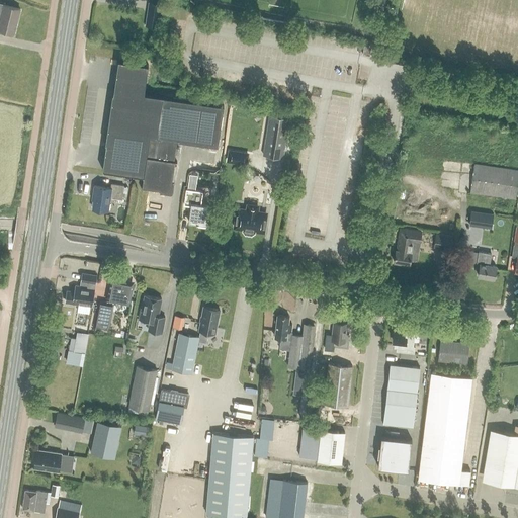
[(0,18),(0,29),(14,33),(20,9),(3,5),(0,18)]
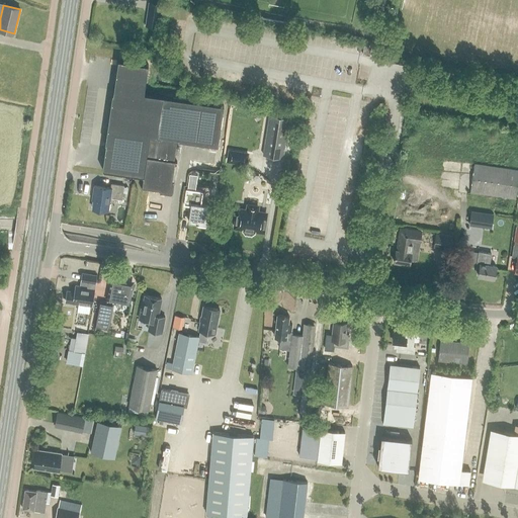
[(146,26),(158,27),(159,15),(147,14),(146,26)]
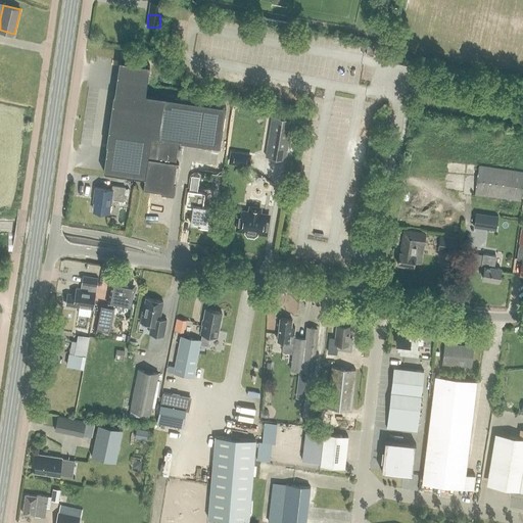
[(174,187),(177,162),(180,141),(221,146),(227,106),(165,97),(146,94),(150,65),(121,60),(104,172),(145,178),(143,191),(144,192),(144,189),(167,193),(167,186),(174,187)]
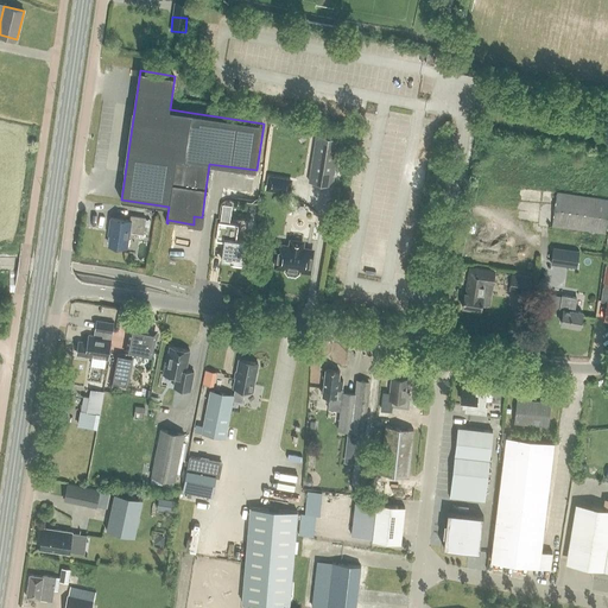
[(310,181),(333,184),(340,138),(317,134),(310,181)]
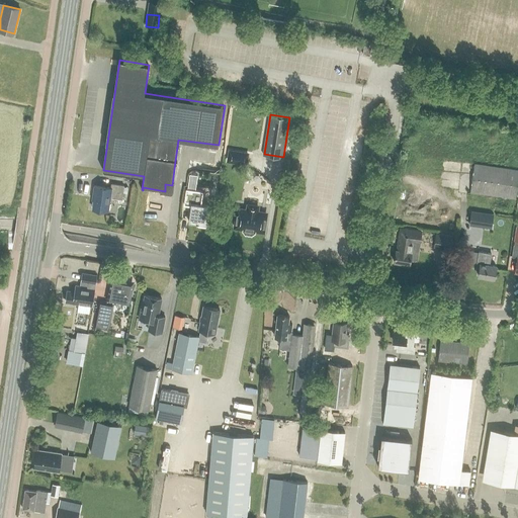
[(470,192),(516,199),(517,184),(517,170),(475,164),(470,192)]
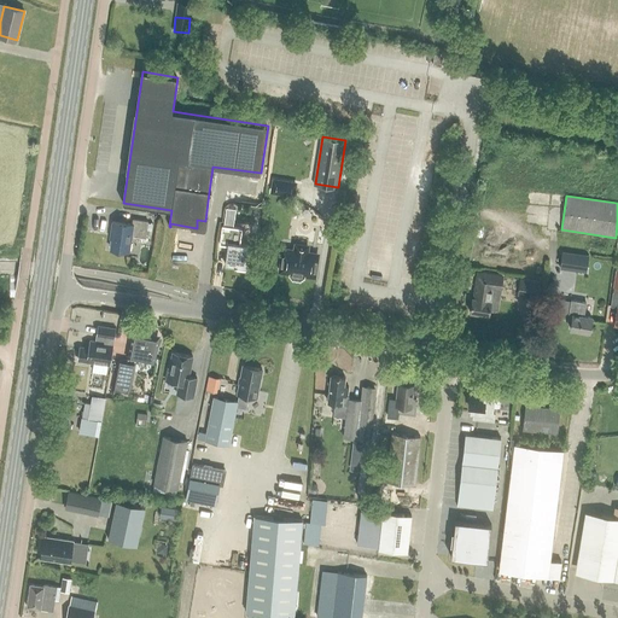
[(235,209),(226,208),(225,221),(231,222),(234,222),(235,209)]
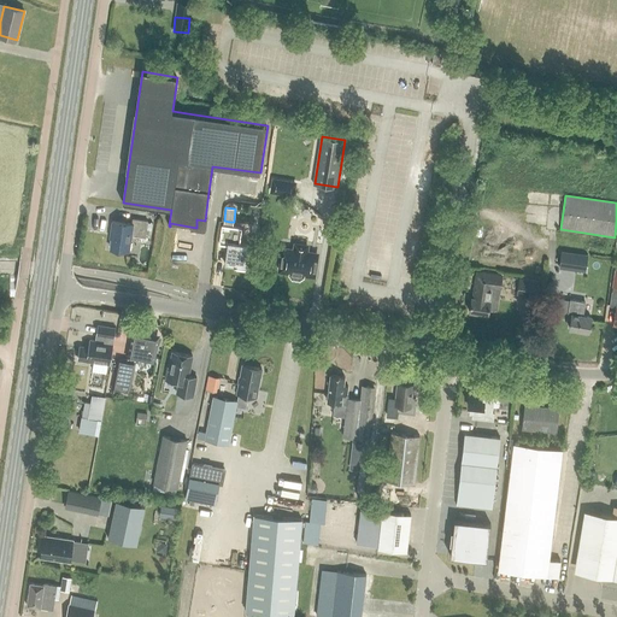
[(146,238),(148,222),(133,219),(133,224),(112,222),(111,231),(113,231),(111,248),(129,252),(131,236),(146,238)]
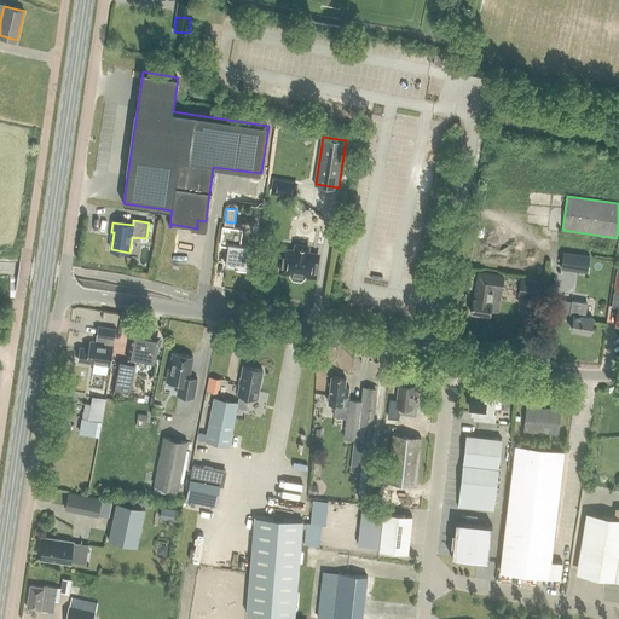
[(223,226),(220,244),(229,246),(225,265),(235,266),(235,267),(236,267),(236,270),(247,271),(250,246),(241,244),(243,229),(223,226)]
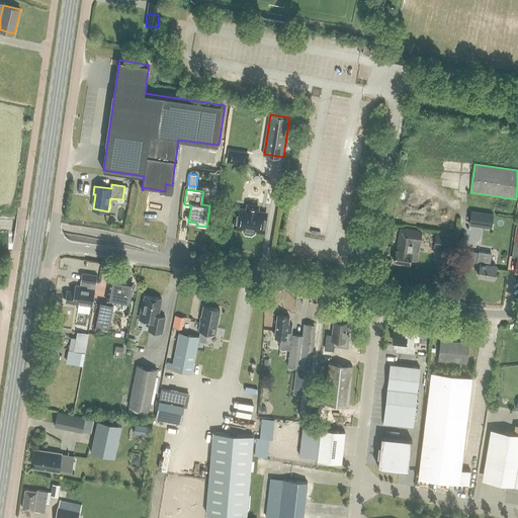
[(248,210),(238,208),(236,227),(263,232),(266,213),(257,211),(258,206),(248,204),(248,210)]
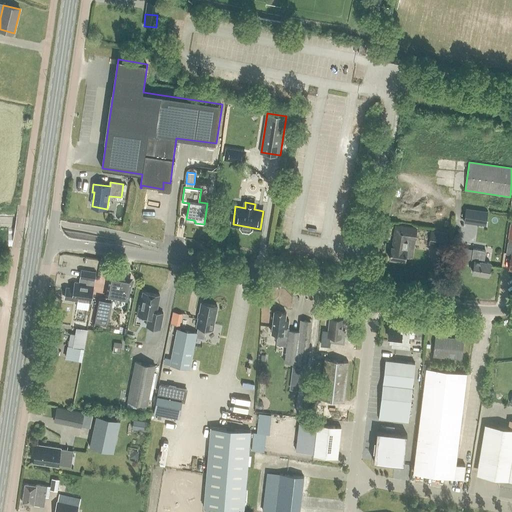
[(465,208),(463,222),(486,225),(488,211),(465,208)]
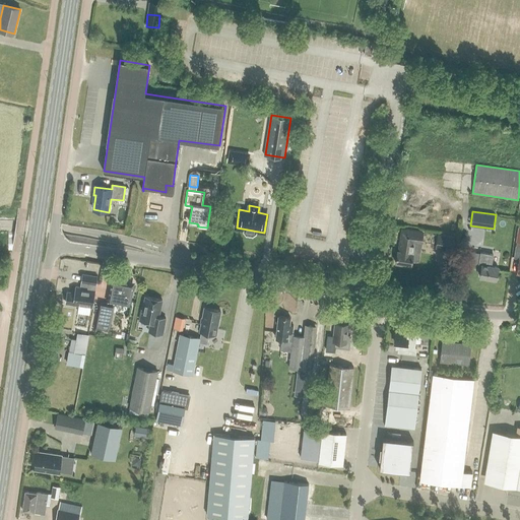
[(398,251),(397,251),(395,263),(411,265),(413,253),(412,253),(414,243),(420,244),(423,232),(403,229),(401,243),(399,243),(398,251)]
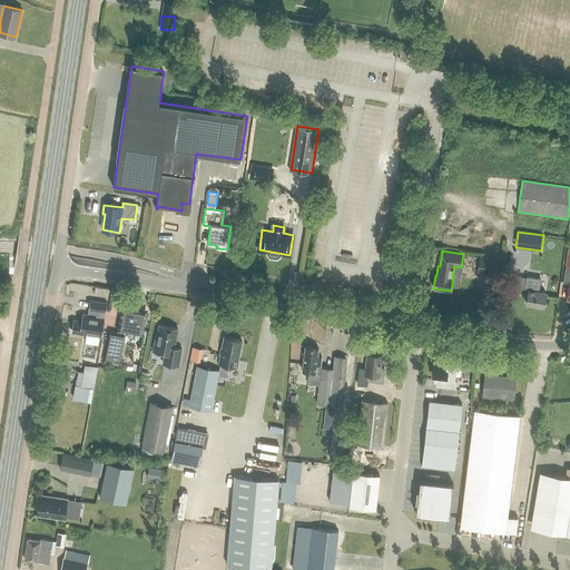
[(477,273),(495,275),(499,259),(480,256),(477,273)]
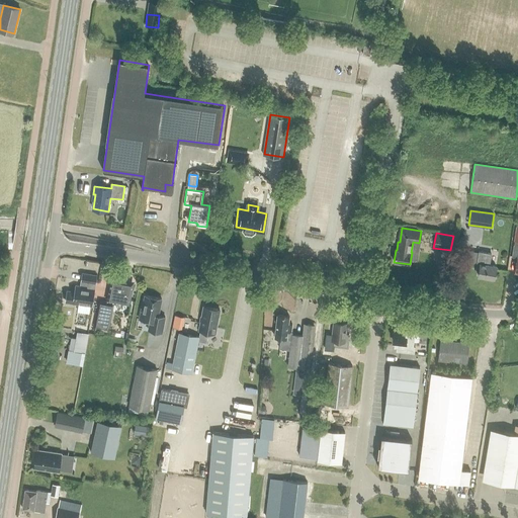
[(479,251),(478,258),(477,266),(480,266),(478,276),(494,278),(496,266),(490,265),(491,253),(479,251)]
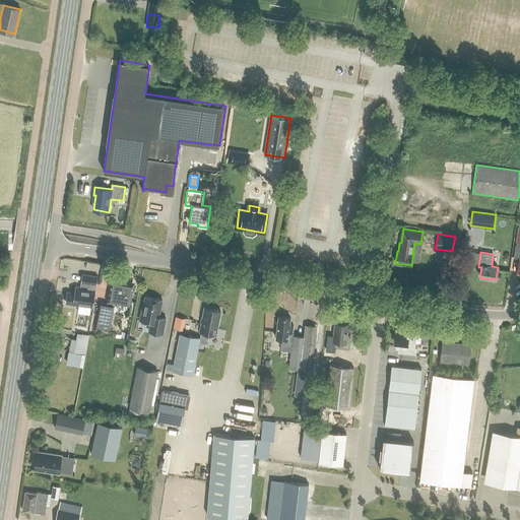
[(98,277),(82,274),(81,282),(83,283),(82,287),(76,286),(75,295),(67,293),(66,303),(73,304),(73,305),(92,308),(98,277)]
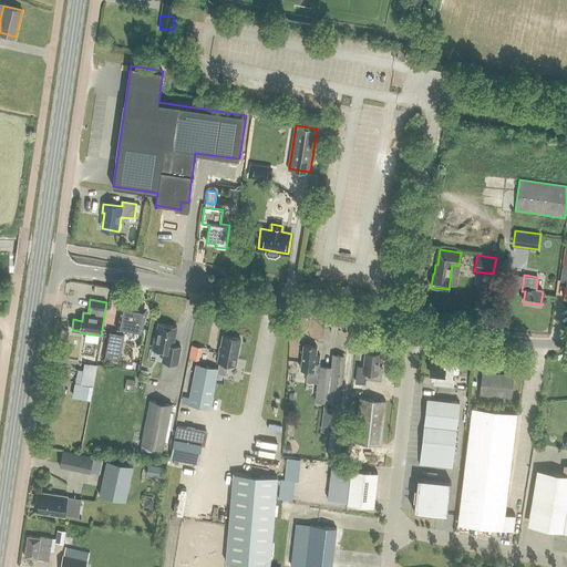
[(145,309),(123,305),(117,328),(119,328),(117,332),(110,330),(104,358),(119,360),(124,333),(124,329),(141,332),(145,309)]
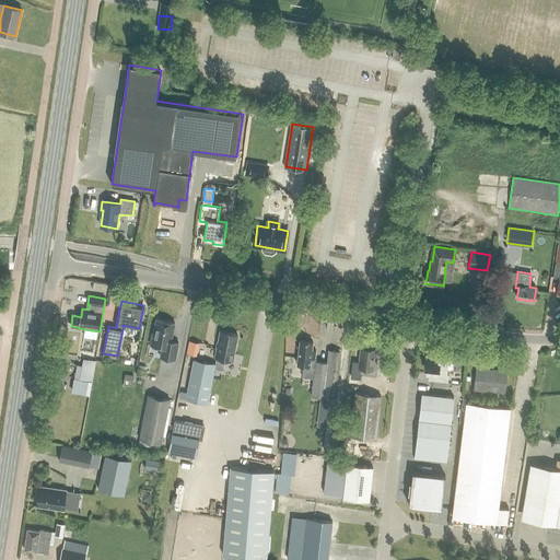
[(175,360),(178,342),(172,341),(175,323),(156,319),(154,334),(153,334),(151,345),(162,348),(161,357),(175,360)]
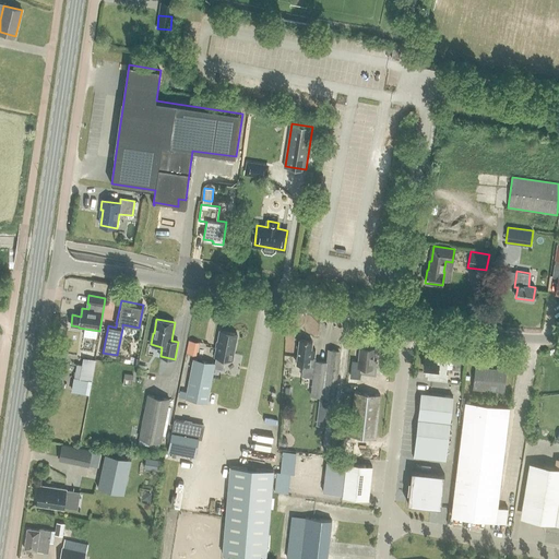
[(186,399),(207,403),(214,368),(223,370),(225,359),(233,360),(237,334),(221,331),(216,351),(217,351),(215,364),(193,359),(186,399)]
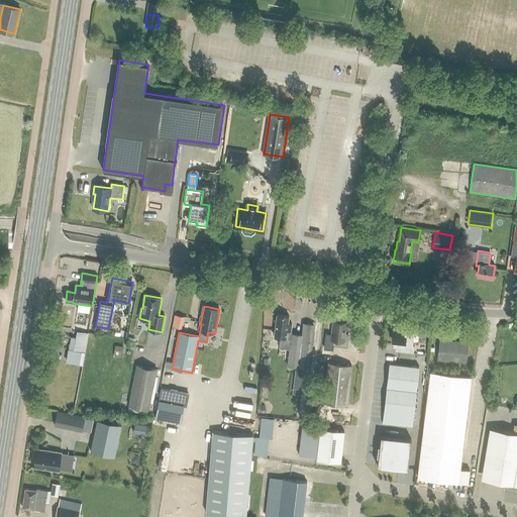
[(308,375),(309,367),(314,325),(303,323),(302,335),(292,334),(292,332),(291,331),(292,324),(288,323),(289,316),(277,314),(275,330),(274,337),(281,337),(279,348),(290,349),(288,366),(298,367),(295,390),(303,391),(300,414),(310,415),(314,376),(308,375)]
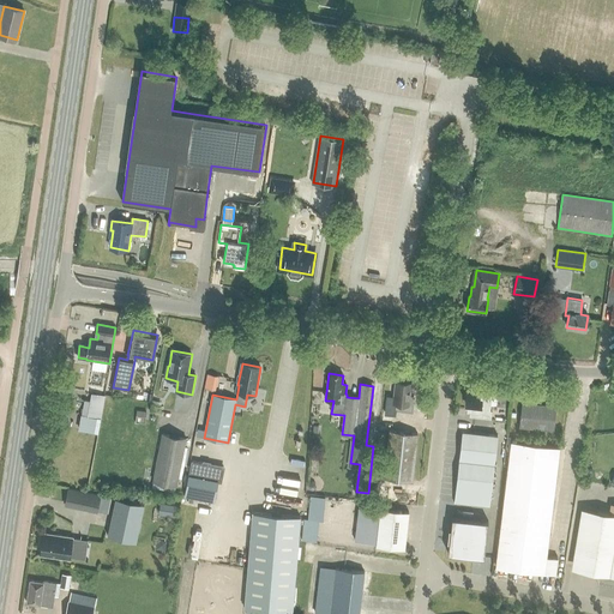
[(205,387),(215,390),(217,377),(208,374),(205,387)]
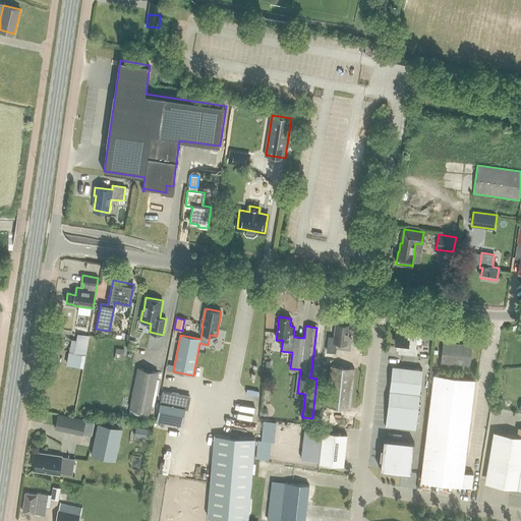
[(329,337),(327,351),(335,352),(336,348),(349,349),(351,337),(347,336),(349,325),(336,324),(334,338),(329,337)]
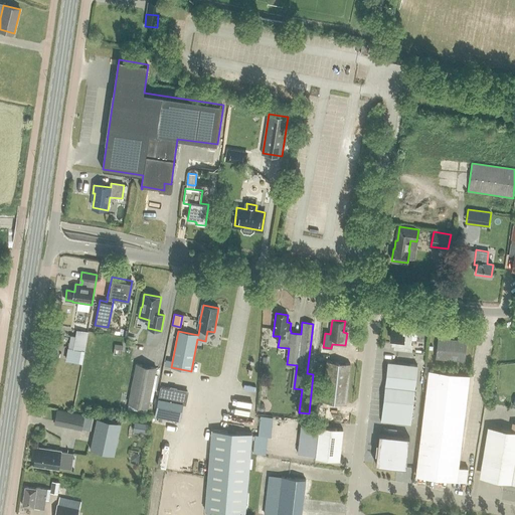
[(410,344),(411,332),(404,331),(404,326),(392,324),(390,338),(393,338),(392,343),(394,343),(393,350),(411,352),(412,345),(410,344)]
